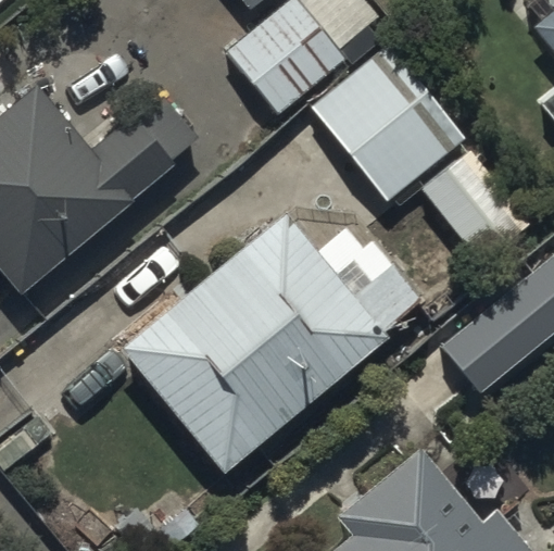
[(240,0),(259,22),(224,50),(272,109),(339,54),(335,48),(375,15),(361,0),(240,0)]
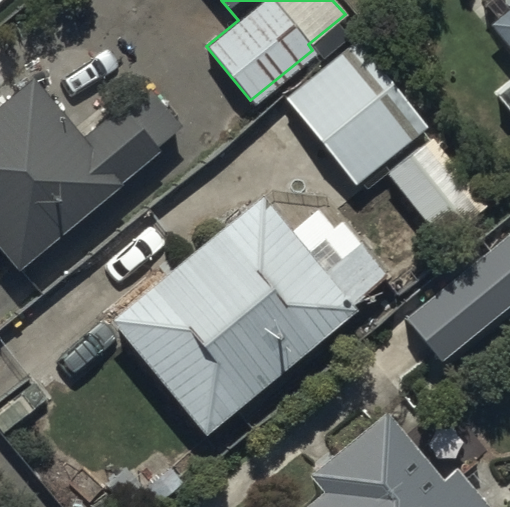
[(496,0),(484,10),(509,40),(509,0),(496,0)]
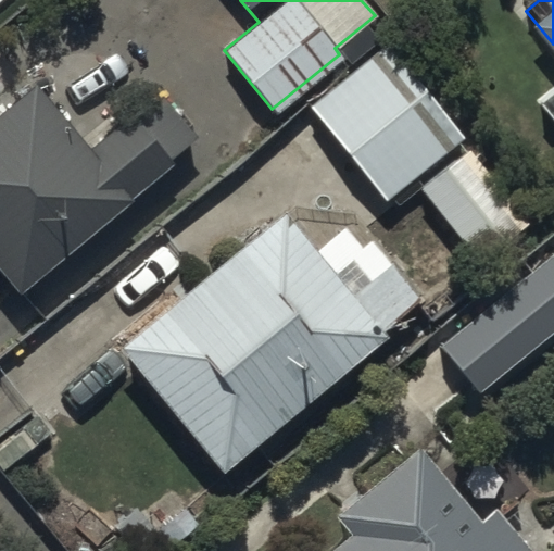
[(463,136),(388,41),(311,103),(386,198),(463,136)]
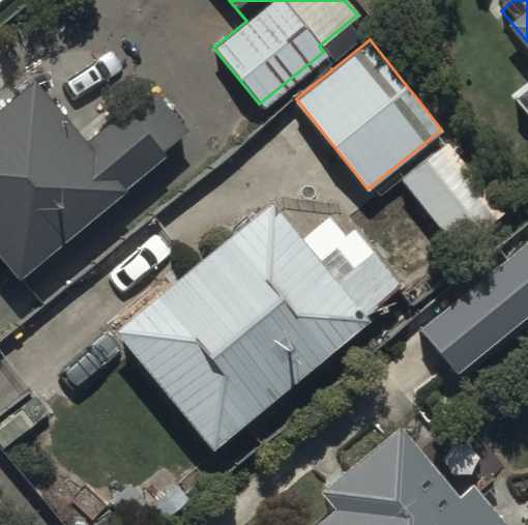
[(94,144),(40,81),(0,115),(0,249),(26,281),(175,155),(171,150),(192,133),(162,97),(139,116),(135,111),(94,144)]
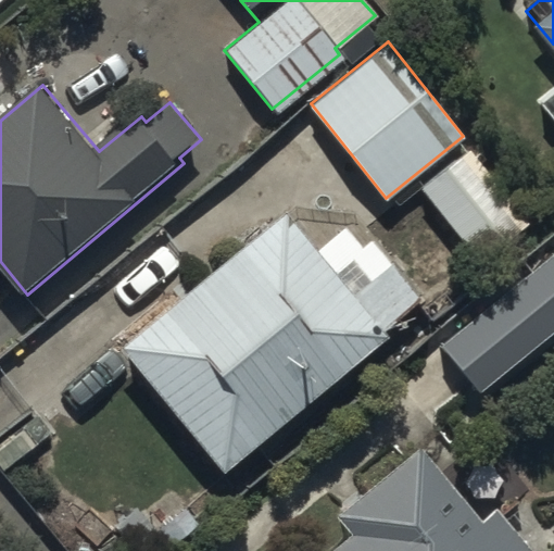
[(526,220),(466,146),(418,186),(477,259),(526,220)]
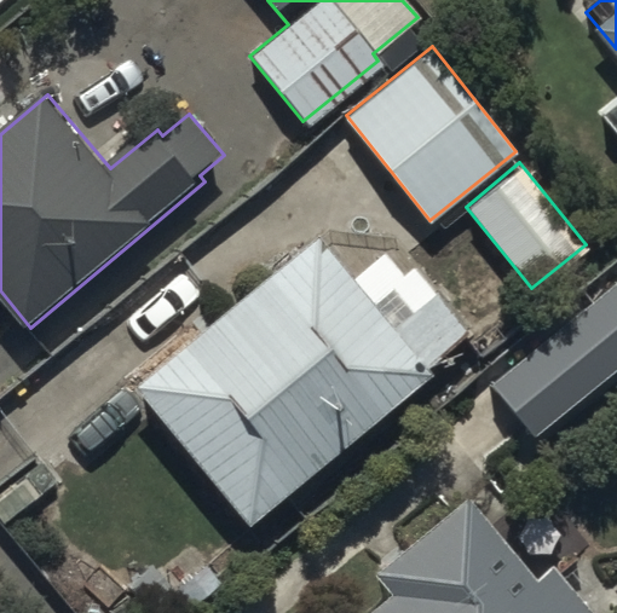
[(466,340),(415,277),(403,287),(381,260),(352,283),(315,240),(134,387),(251,527),(434,376),(430,370),(466,340)]
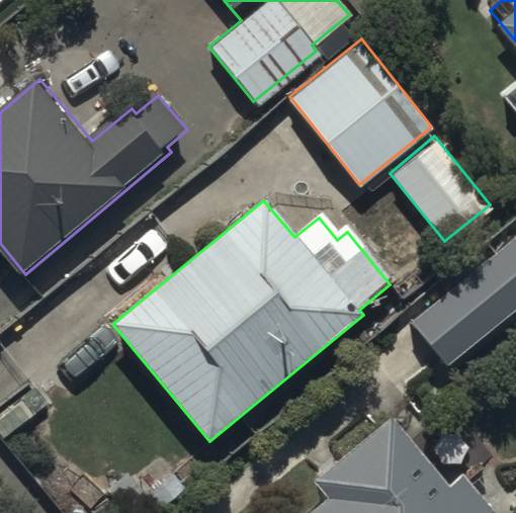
[(444,287),(418,307),(451,350),(515,301),(515,237),(446,290),(444,287)]
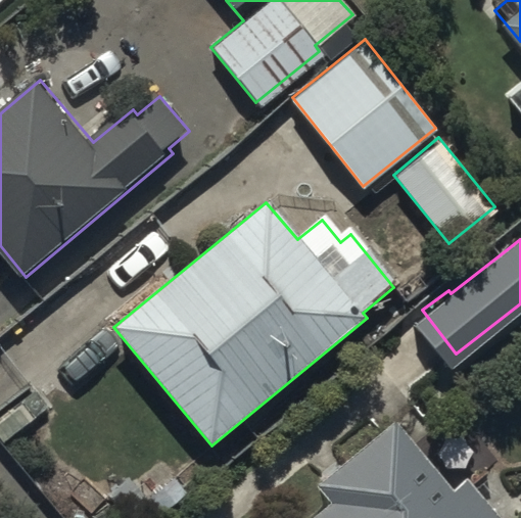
[(509,517),(471,473),(458,485),(398,416),(324,479),(337,495),(309,517),(509,517)]
